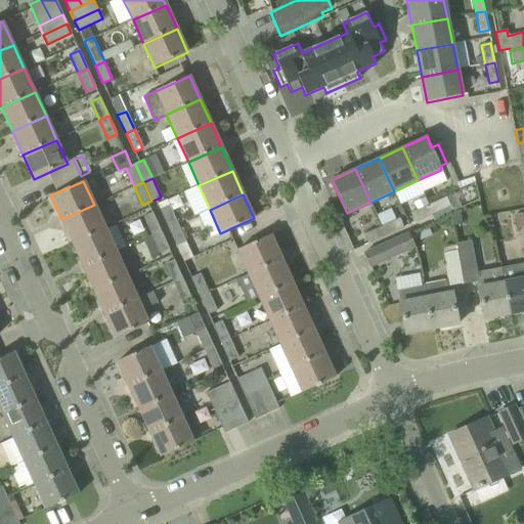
[(446,197),(429,205),(433,214),(450,207),(446,197)]
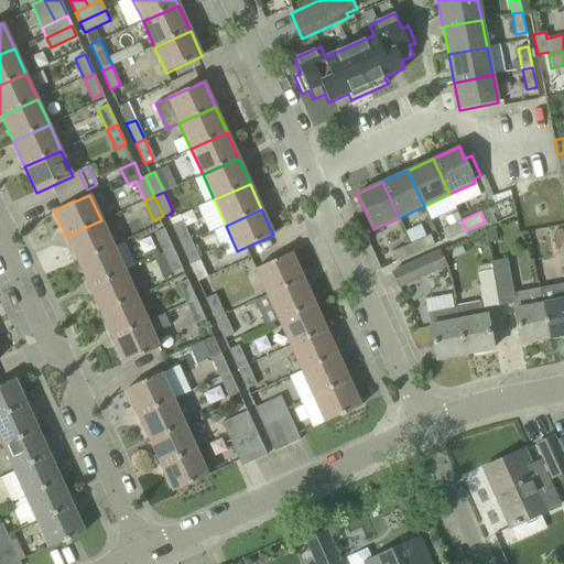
[(101,220),(66,236),(77,262),(114,246),(101,220)]
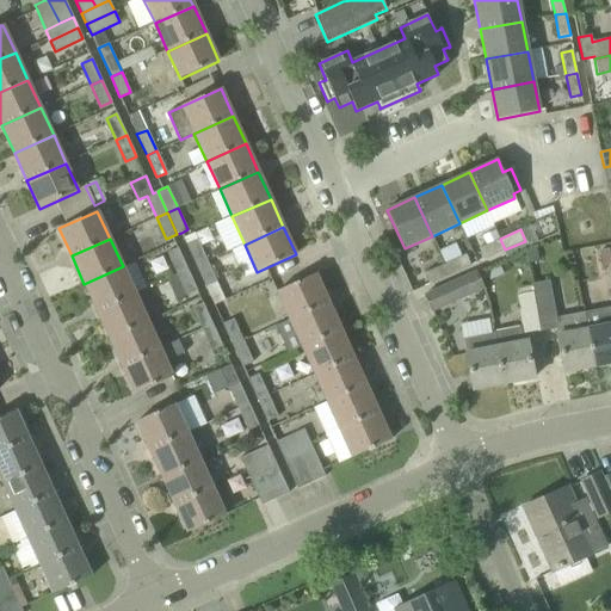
[(197,266),(208,261),(197,239),(186,244),(197,266)]
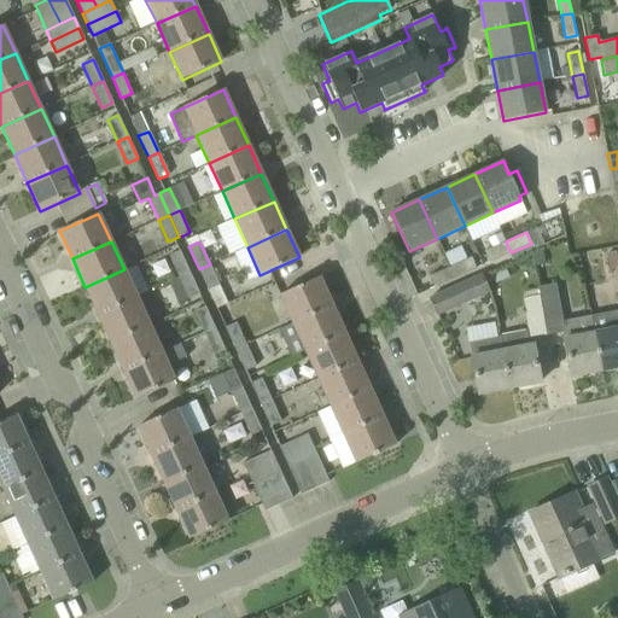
[(489,262),(511,252),(506,242),(484,250),(489,262)]
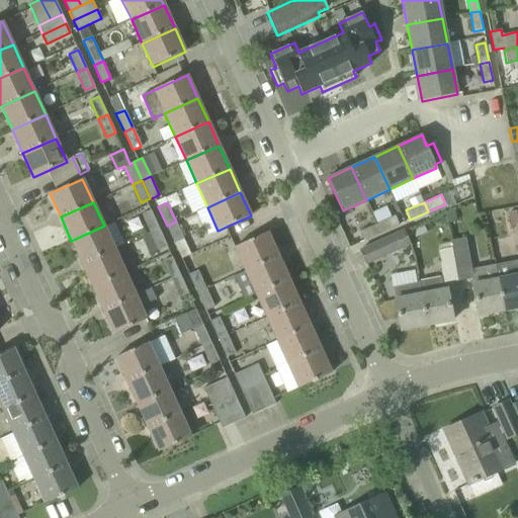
[(445,211),(448,223),(456,221),(454,209),(445,211)]
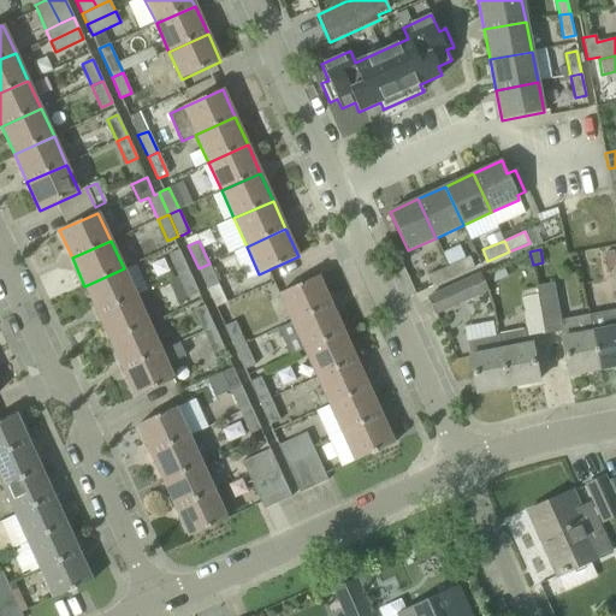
[(169,254),(178,276),(179,277),(189,272),(178,250),(169,254)]
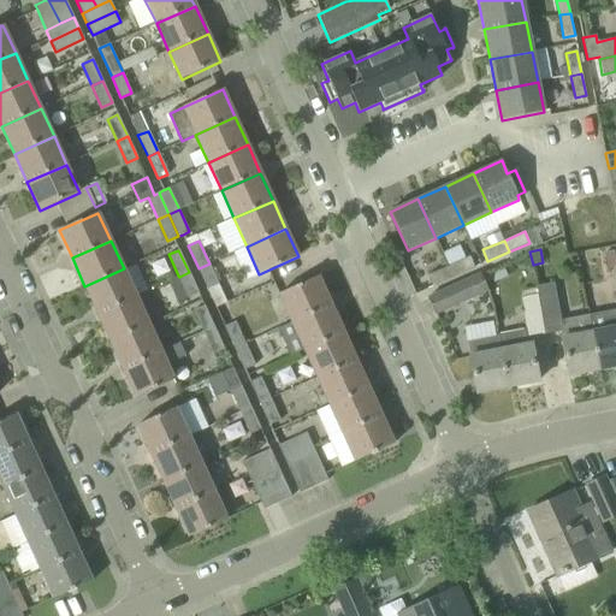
[(615,250),(605,253),(608,268),(615,266),(615,250)]
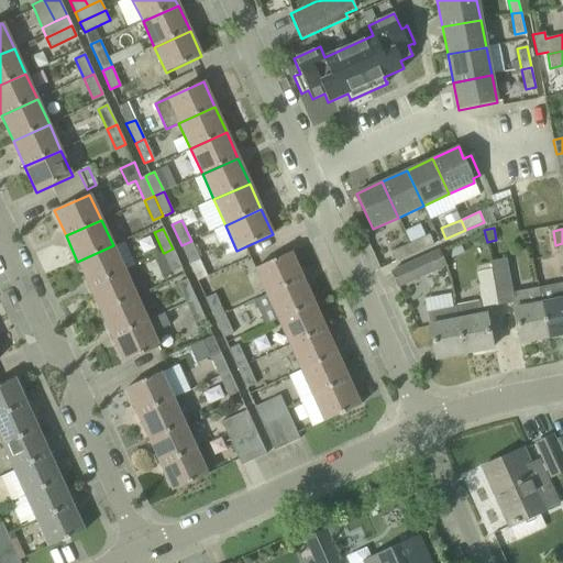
[(409,243),(414,253),(433,244),(429,234),(424,236),(410,243),(409,243)]
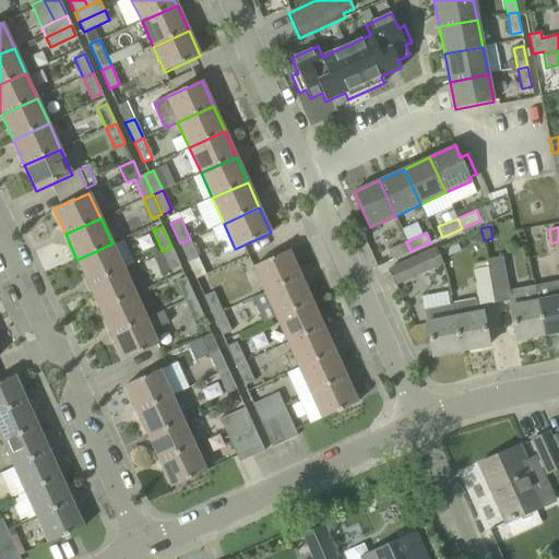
[(190,239),(180,244),(195,278),(205,274),(190,239)]
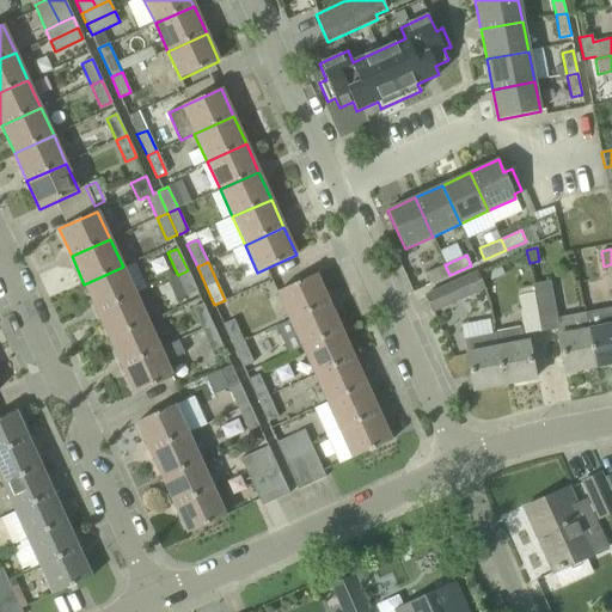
[(450,275),(445,264),(426,274),(430,285),(450,275)]
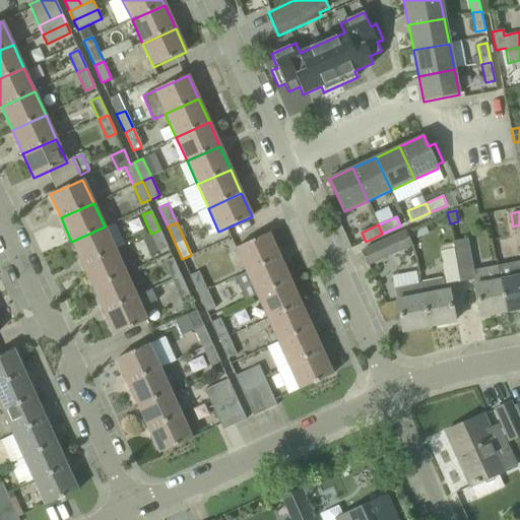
[(105,226),(71,242),(82,265),(115,250),(105,226)]
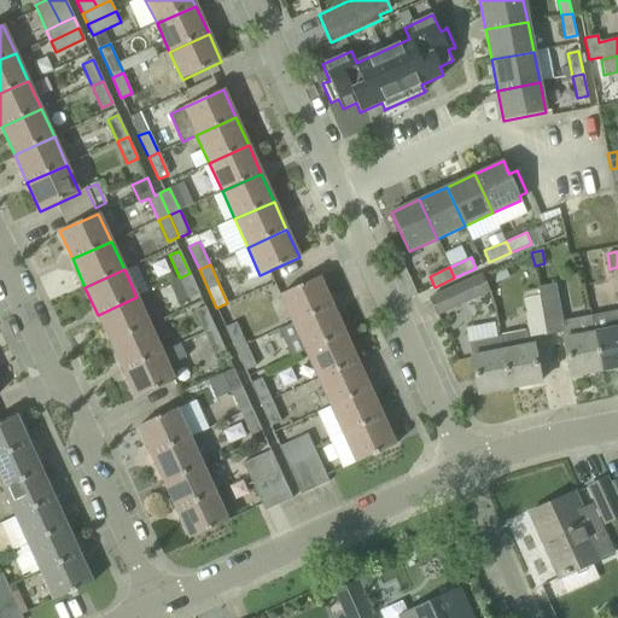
[(190,299),(199,295),(190,273),(180,278),(190,299)]
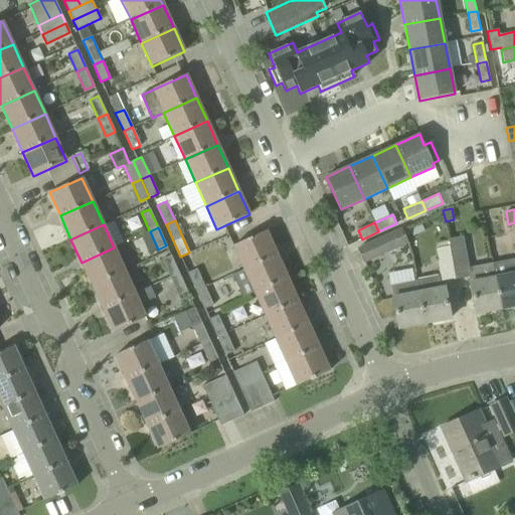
[(400,245),(407,242),(401,228),(394,231),(365,245),(361,247),(358,248),(364,263),(382,254),(400,245)]
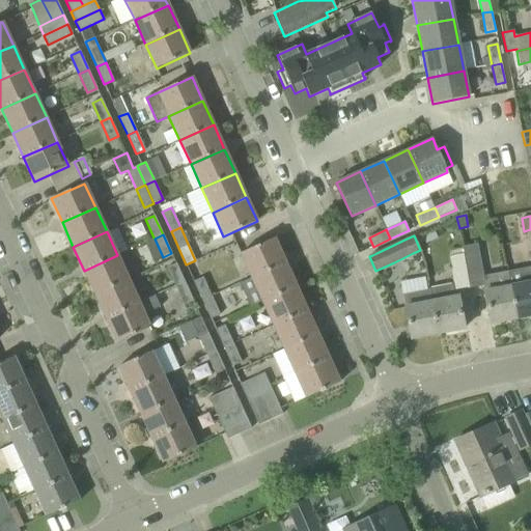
[(251,278),(285,262),(274,239),(240,254),(251,278)]
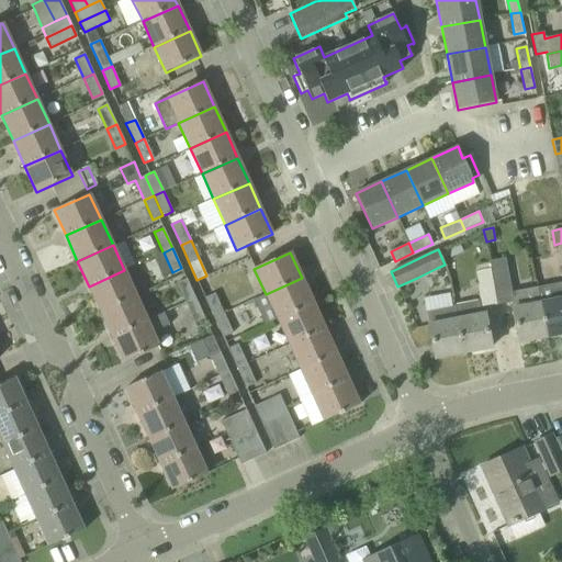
[(514,308),(513,308),(519,343),(548,337),(538,288),(512,293),(505,259),(490,261),(490,265),(497,305),(513,302),(514,308)]
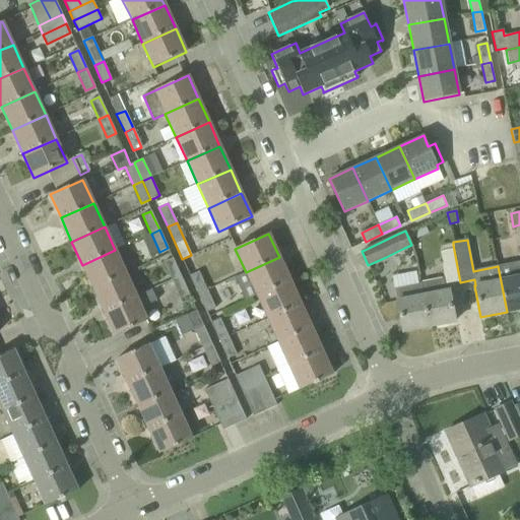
[(460,282),(453,245),(441,247),(442,251),(440,251),(442,263),(441,263),(444,278),(420,282),(429,326),(455,322),(449,290),(446,291),(445,285),(460,282)]
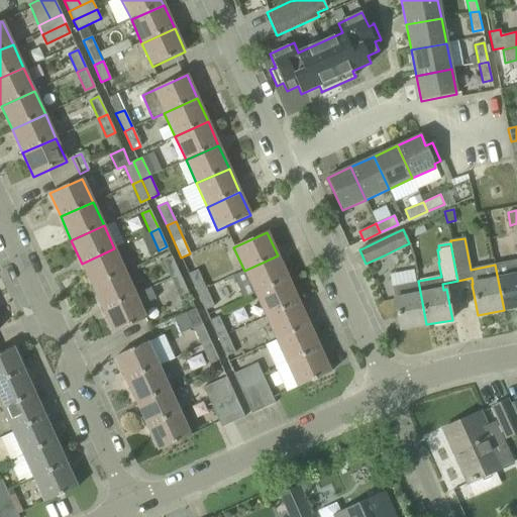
[(516,260),(495,265),(504,310),(516,306),(516,246),(516,247),(516,252),(516,260)]
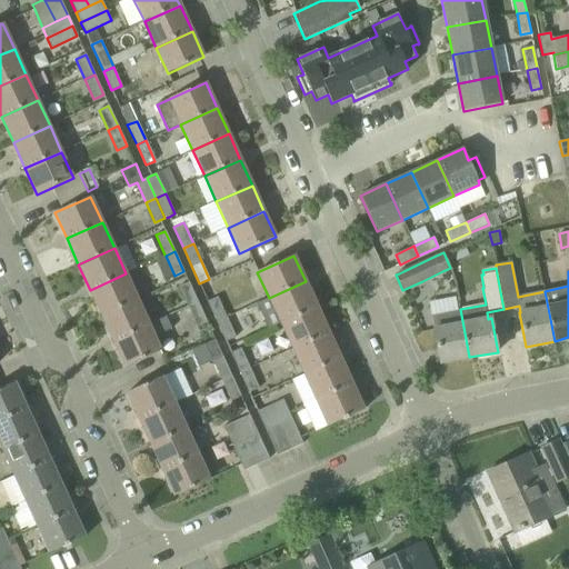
[(126,273),(90,290),(101,316),(138,299),(126,273)]
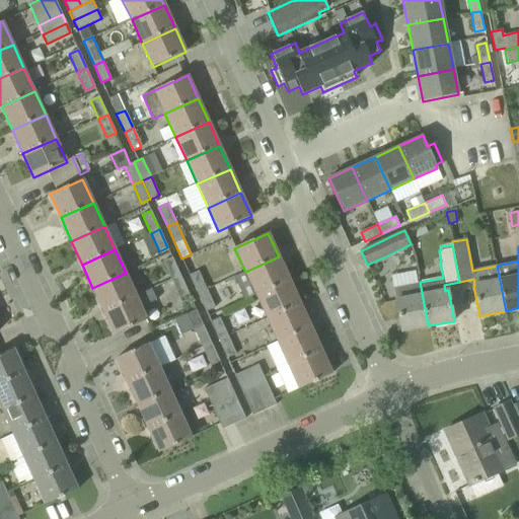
[(279,256),(245,272),(255,295),(289,280),(279,256)]
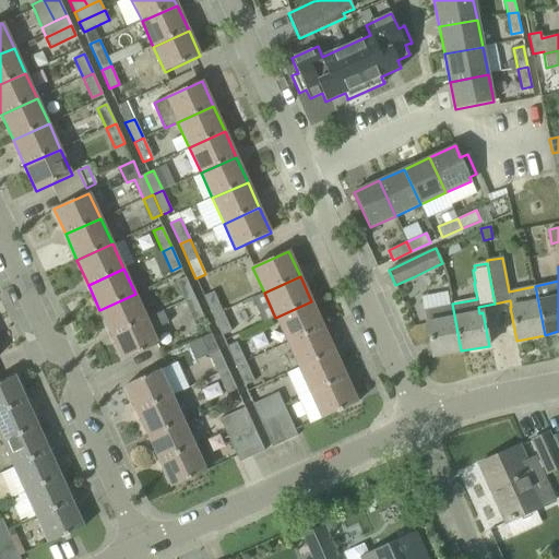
[(194,297),(186,277),(176,282),(185,301),(194,297)]
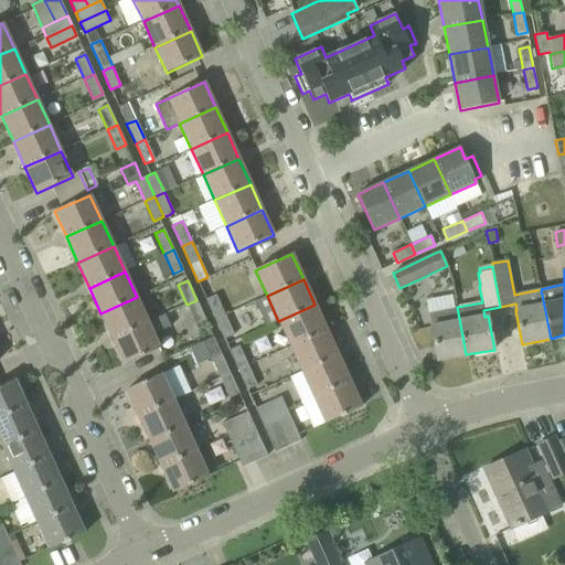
[(206,299),(215,319),(225,315),(216,295),(206,299)]
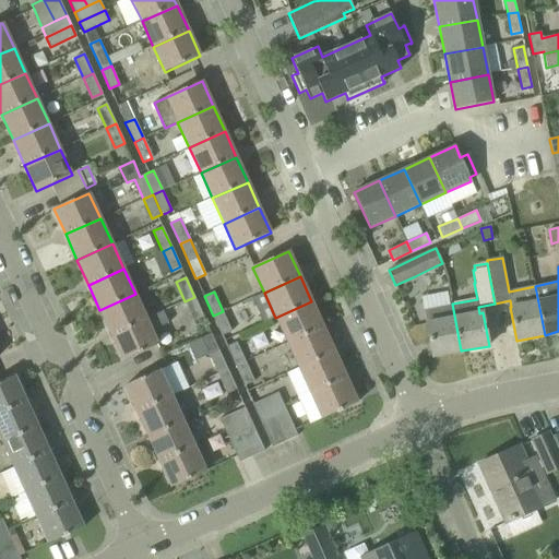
[(423,296),(425,307),(449,302),(447,292),(423,296)]
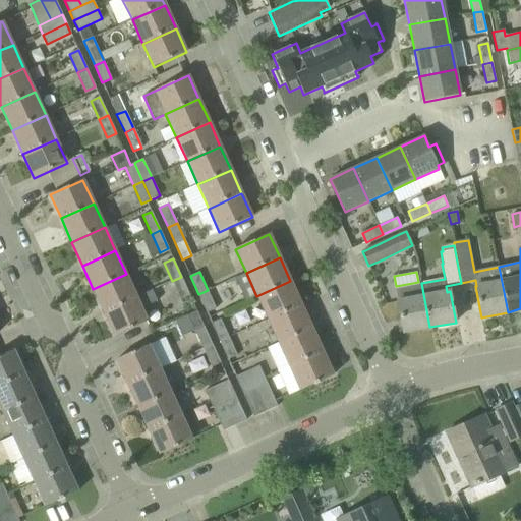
[(126,274),(93,289),(104,312),(136,297),(136,296),(126,274)]
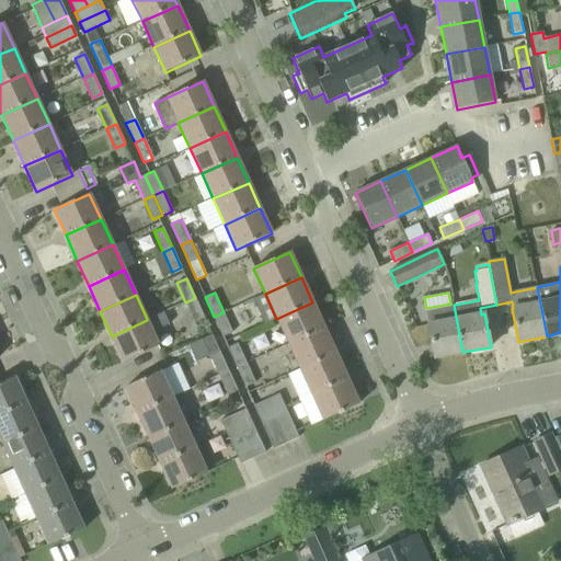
[(185,302),(194,322),(204,318),(195,298),(185,302)]
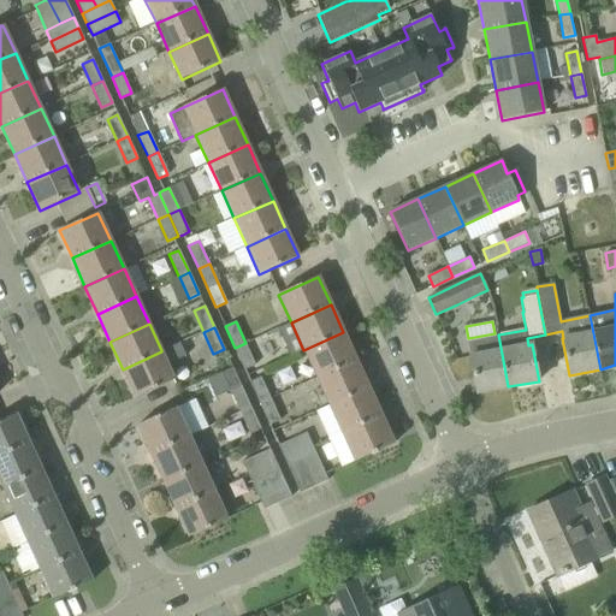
[(317,378),(356,360),(343,332),(303,350),(317,378)]
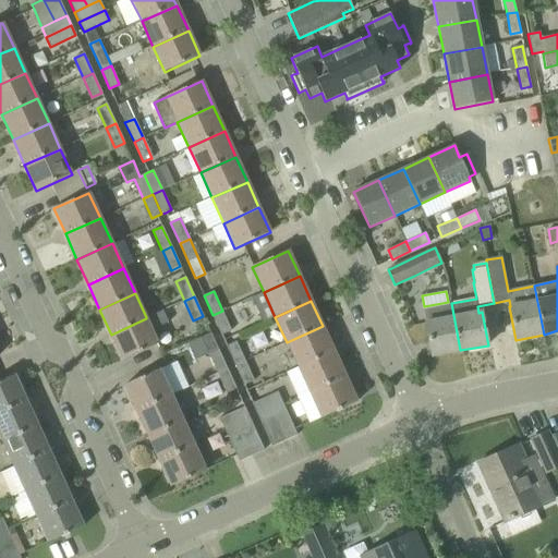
[(423,310),(425,324),(432,355),(460,350),(451,303),(423,310)]
